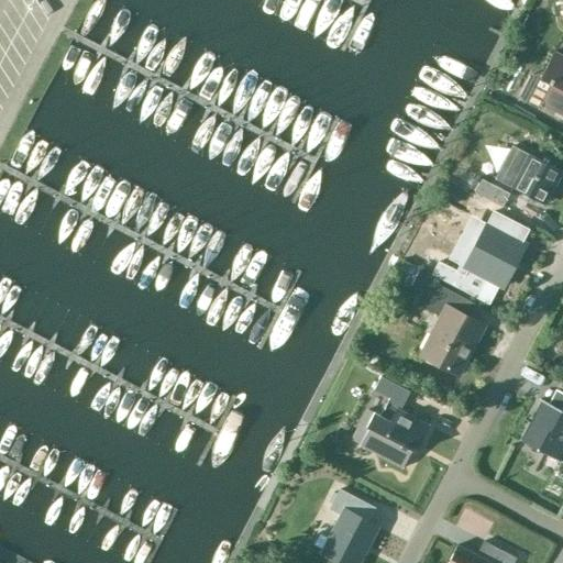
[(562,57),(553,53),(528,101),(562,118),(562,57)]
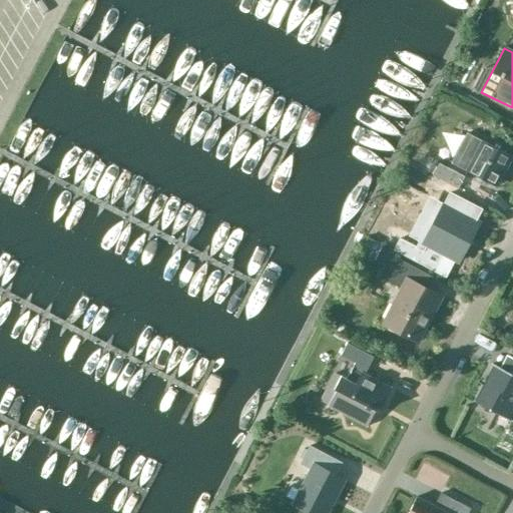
[(472,136),(456,166),(497,187),(512,157),(472,136)]
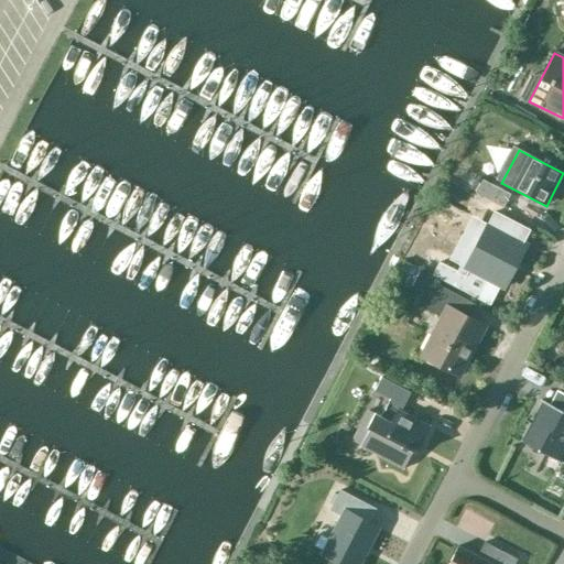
[(502,208),(509,195),(481,180),(475,194),(502,208)]
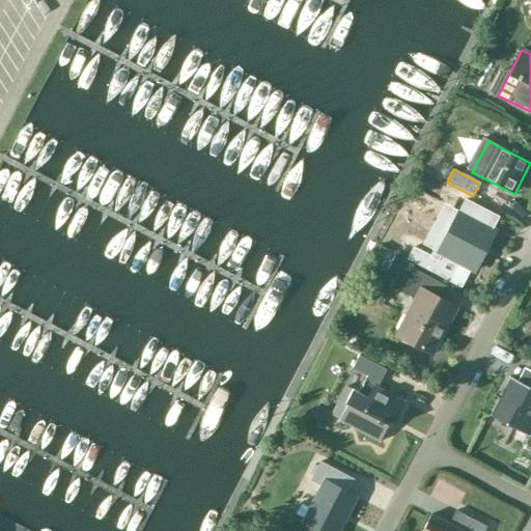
[(467,216),(458,212),(438,252),(474,272),(495,231),(487,227),(493,216),(473,205),(467,216)]
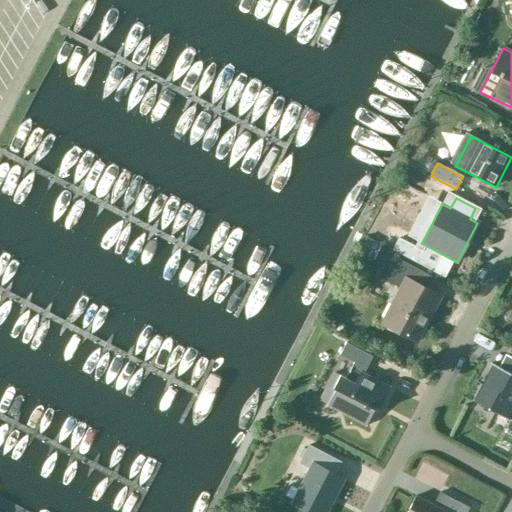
[(358,253),(374,261),(382,244),(366,237),(358,253)]
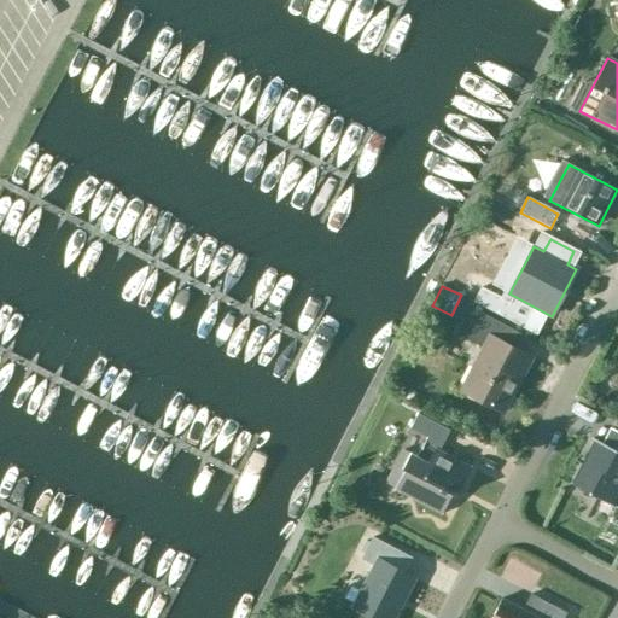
[(501,316),(508,302),(481,287),(473,302),(501,316)]
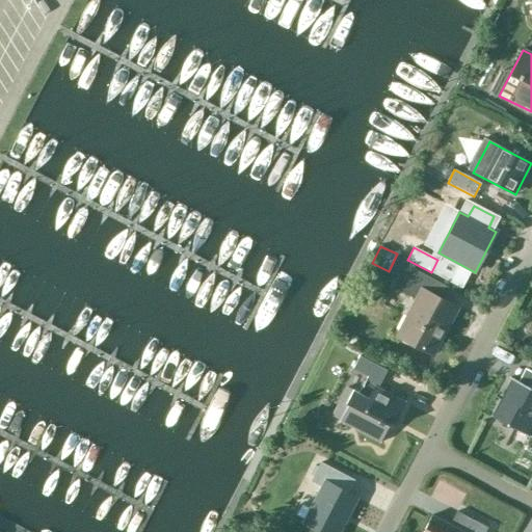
[(431,354),(455,309),(434,297),(442,285),(407,266),(395,289),(417,300),(398,337),(431,354)]
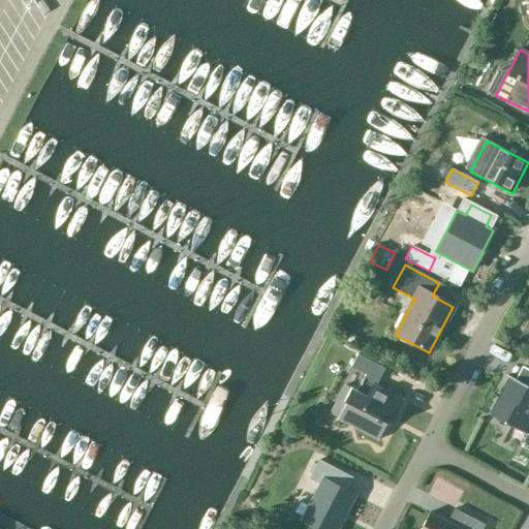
[(384,368),(356,354),(342,346),(335,360),(350,367),(365,374),(350,404),(346,402),(337,419),(377,440),(386,424),(390,426),(403,400),(376,385),(384,368)]
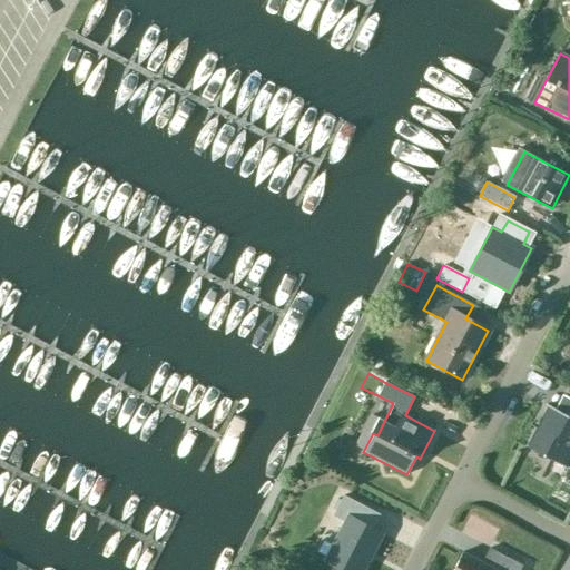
[(569,416),(549,405),(528,445),(544,454),(543,455),(563,467),(569,454),(569,416)]
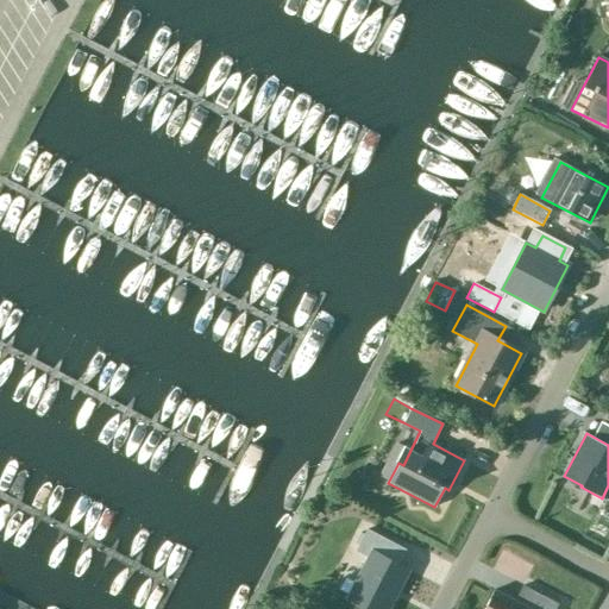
[(368,608),(387,608),(408,570),(397,565),(405,550),(366,529),(357,548),(370,556),(347,598),(368,608)]
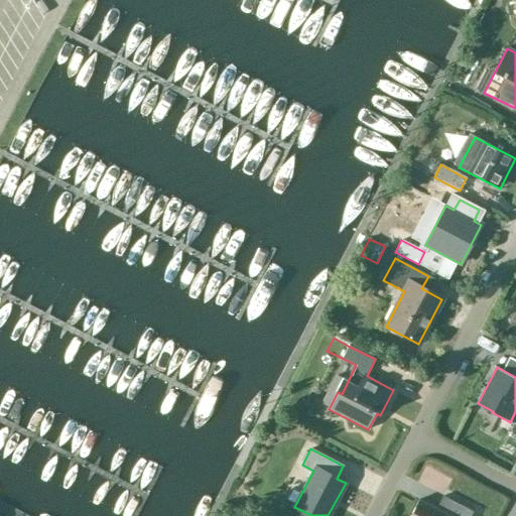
[(470,515),(473,512),(442,496),(436,509),(418,500),(409,515),(470,515)]
